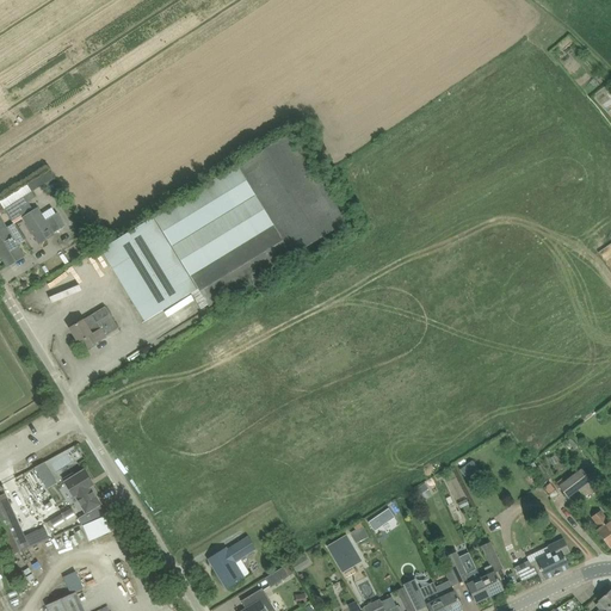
[(291,135),(104,251),(147,321),(198,289),(209,307),(345,223),(291,135)]
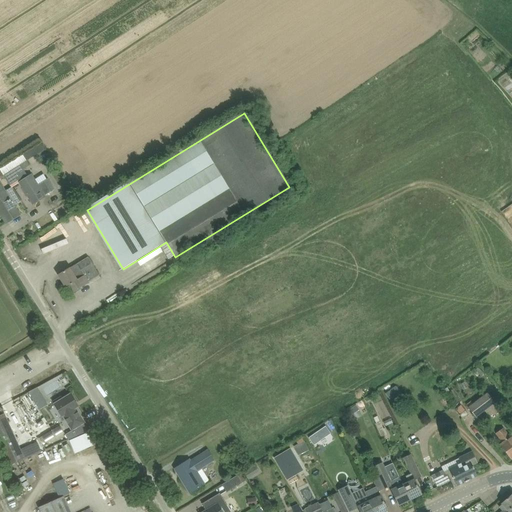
[(27,175),(23,170),(30,166),(26,160),(20,164),(3,175),(10,185),(27,175)]
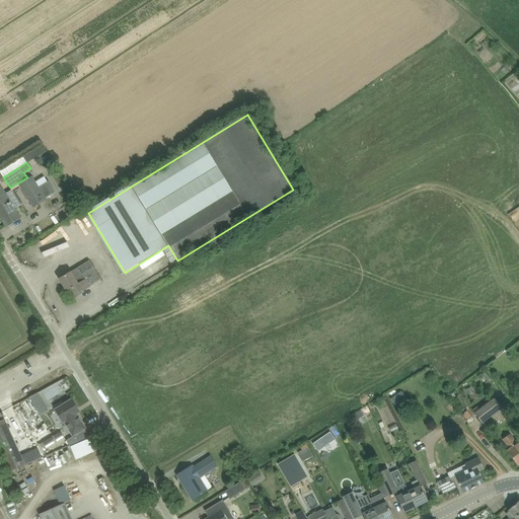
[(32,177),(28,179),(20,186),(31,204),(38,205),(46,200),(46,199),(55,193),(49,181),(39,188),(32,177)]
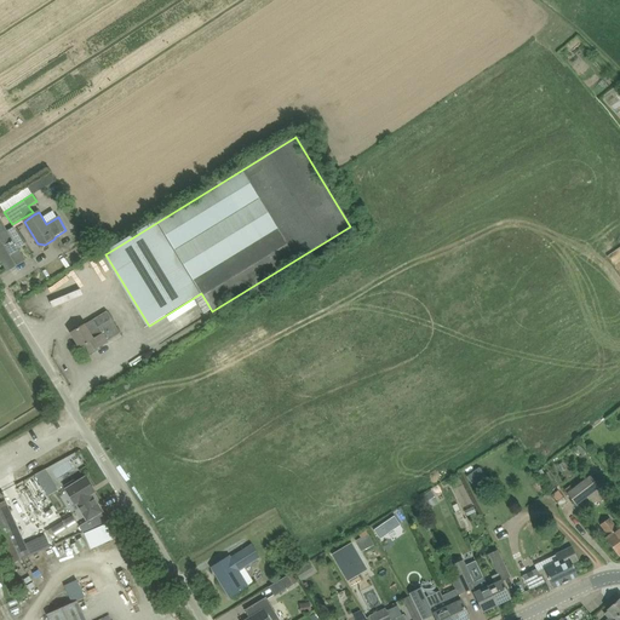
[(13,228),(6,233),(0,222),(0,257),(9,270),(17,265),(15,262),(22,258),(17,250),(26,245),(13,228)]
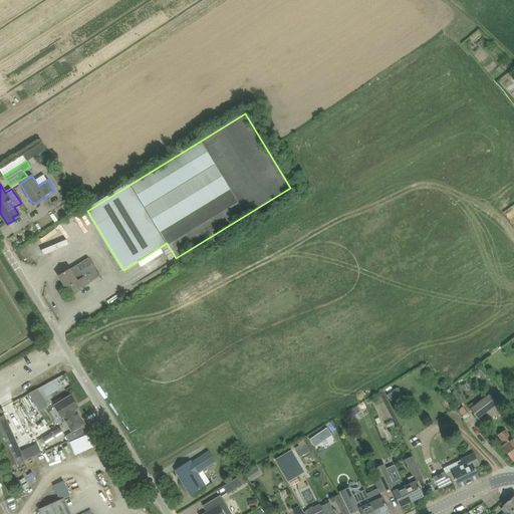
[(70,269),(58,276),(66,289),(71,286),(75,292),(88,284),(80,272),(92,265),(88,258),(77,265),(70,270),(70,269)]
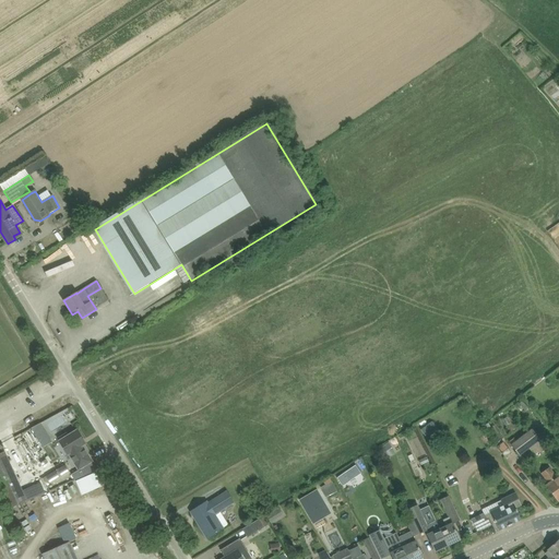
[(519,404),(525,411),(528,407),(522,401),(519,404)]
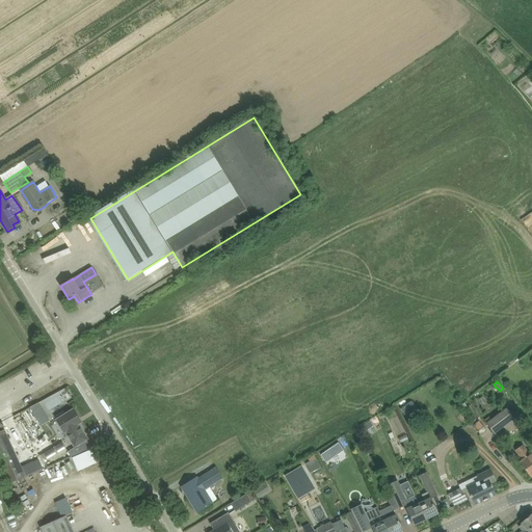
[(406,418),(417,410),(410,401),(401,408),(406,418)]
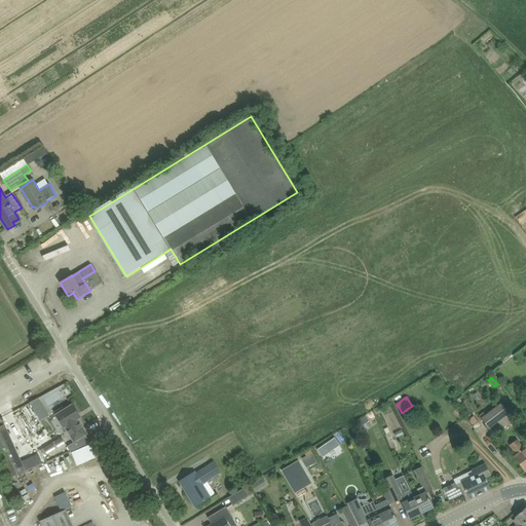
[(40,404),(37,399),(30,404),(33,408),(40,404)]
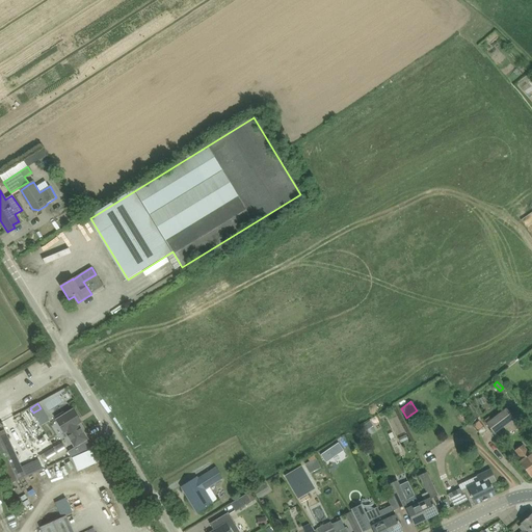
[(486,424),(494,433),(513,418),(507,408),(486,424)]
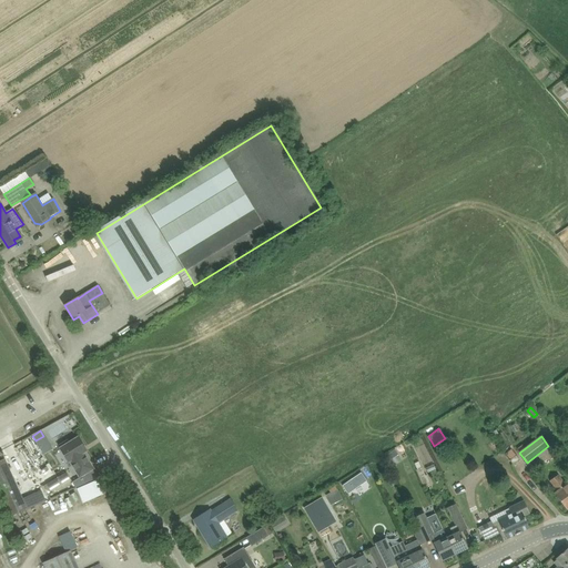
[(80,478),(84,475),(94,469),(82,449),(84,447),(78,437),(69,443),(68,440),(60,445),(61,447),(60,448),(67,457),(70,463),(80,478)]
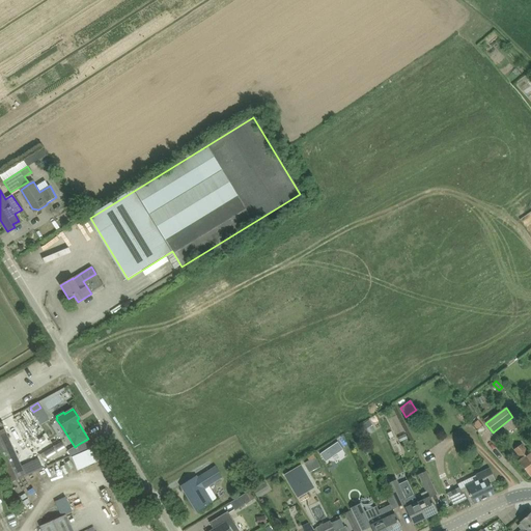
[(362,424),(365,429),(372,425),(369,420),(362,424)]
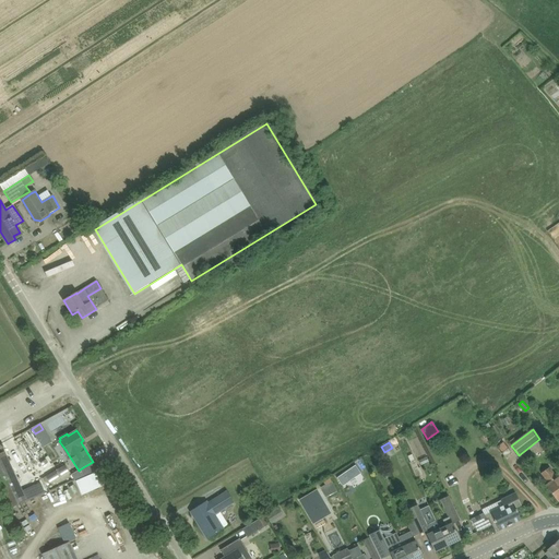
[(506,458),(511,452),(508,448),(502,453),(506,458)]
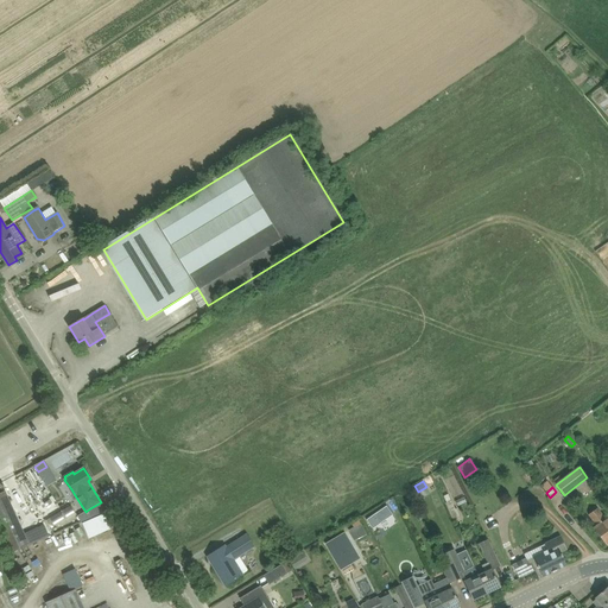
[(30,545),(14,510),(6,491),(0,492),(0,526),(12,553),(30,545)]
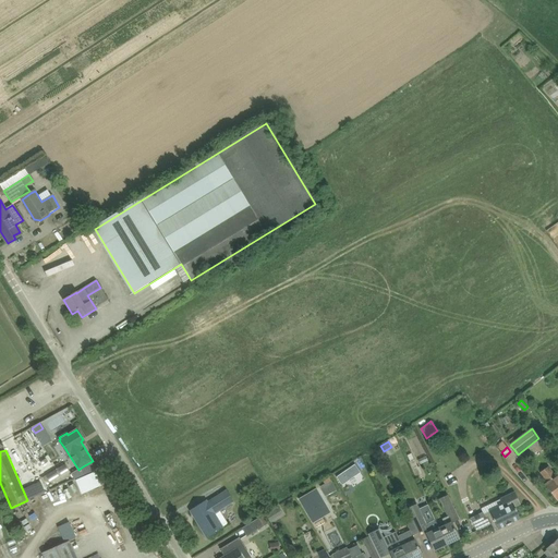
[(43,465),(50,460),(48,455),(45,457),(39,461),(43,465)]
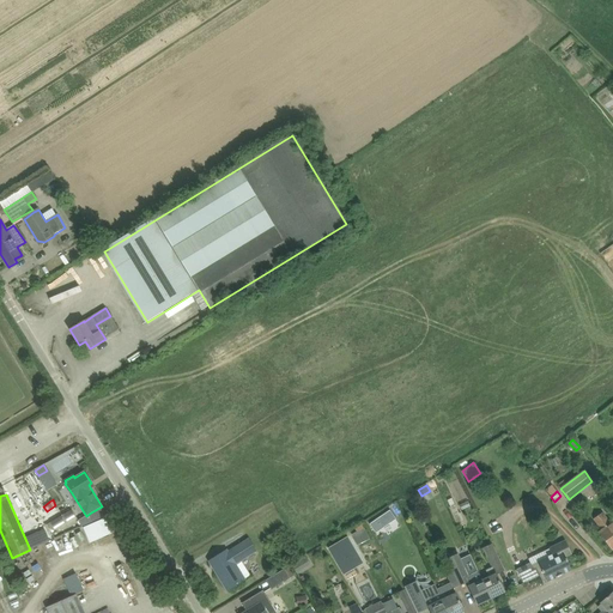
[(455,505),(449,508),(459,527),(466,523),(461,513),(460,514),(455,505)]
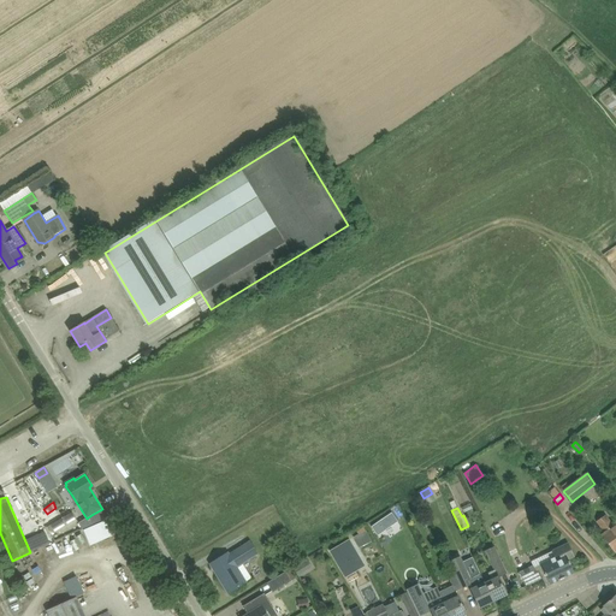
[(66,522),(75,517),(72,513),(63,517),(66,522)]
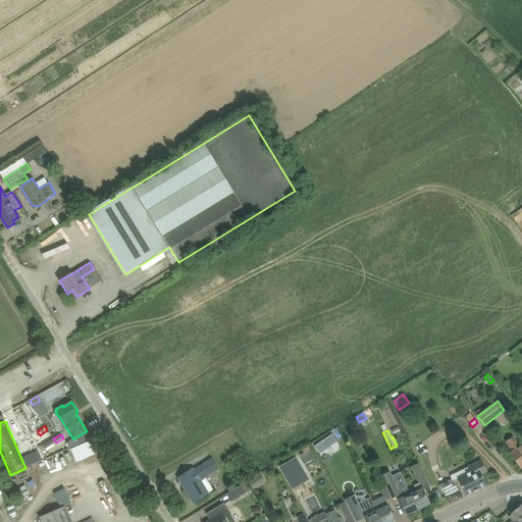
[(315,447),(320,454),(337,442),(332,434),(315,447)]
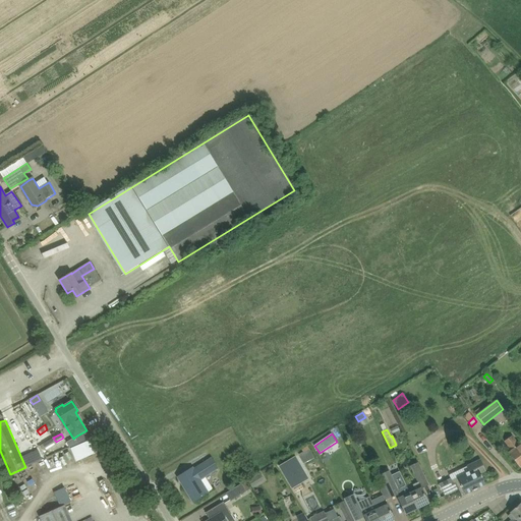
[(520,444),(519,446),(512,436),(505,441),(512,451),(510,453),(520,467),(520,466),(520,444)]
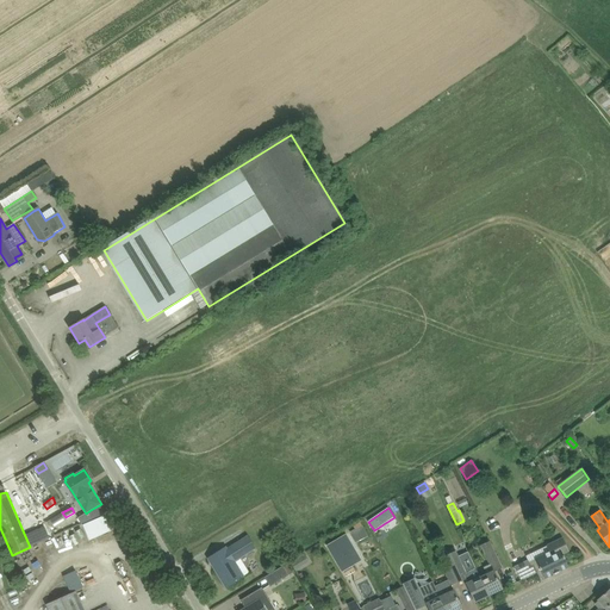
[(50,528),(54,526),(64,518),(61,514),(50,521),(47,523),(50,528)]
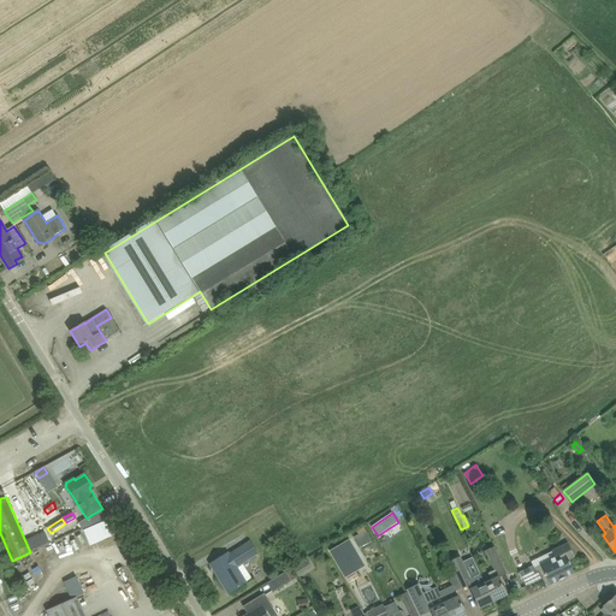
[(90,545),(113,535),(106,520),(83,529),(90,545)]
